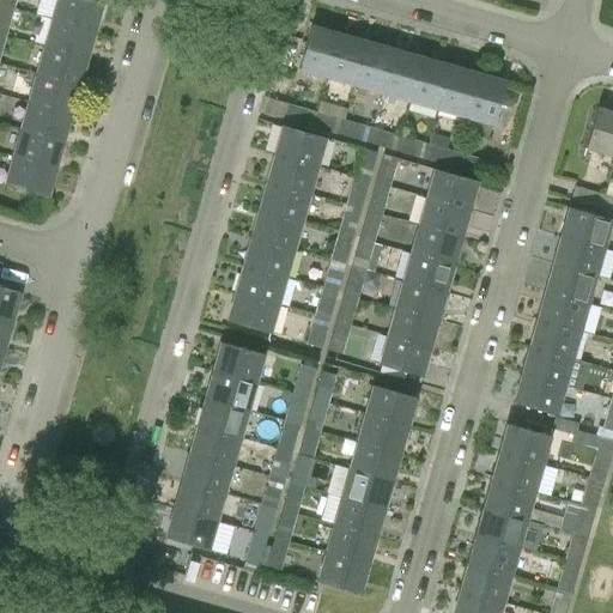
[(55,0),(52,18),(95,31),(102,1),(96,0),(55,0)]
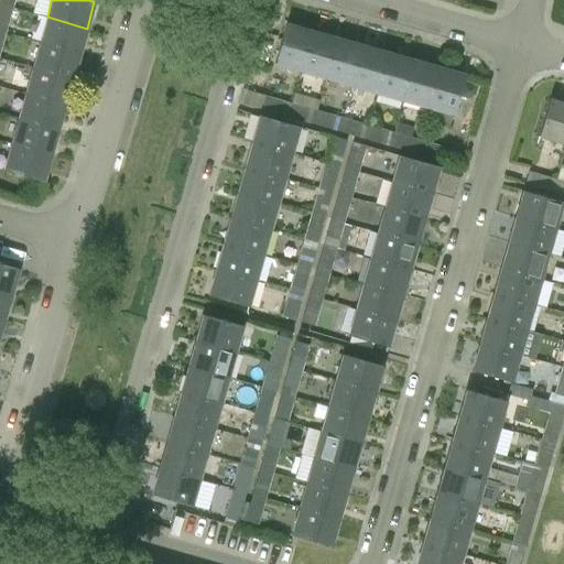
[(12,7),(0,3),(0,31),(6,32),(12,7)]
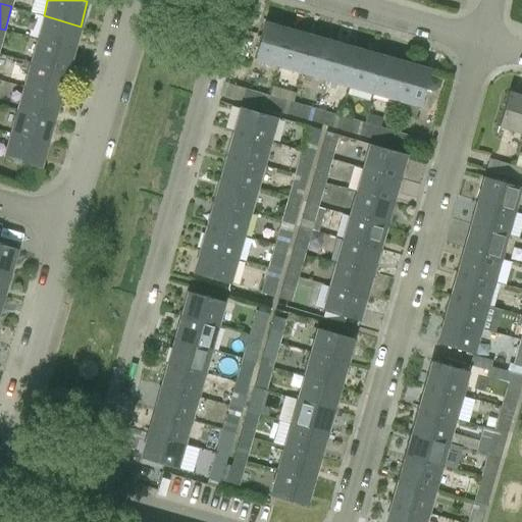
[(81,27),(44,15),(37,39),(73,50),(81,27)]
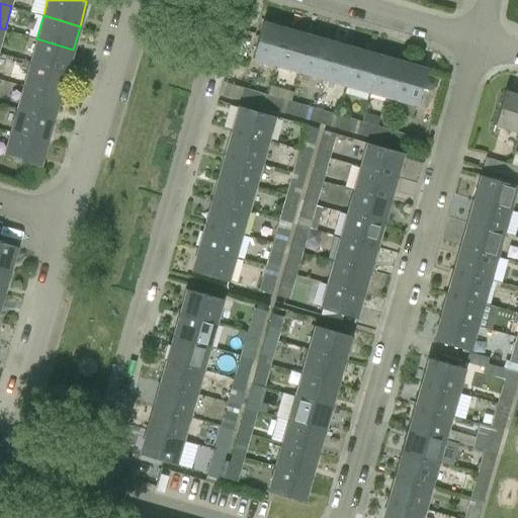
[(275,65),(285,28),(262,21),(251,58),(275,65)]
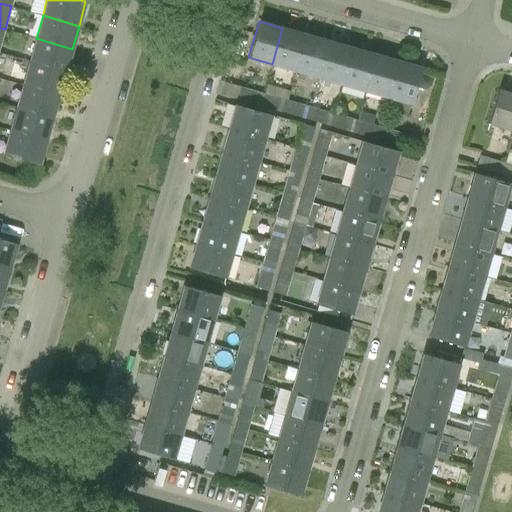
[(282,28),(272,64),(295,71),(306,35),(282,28)]
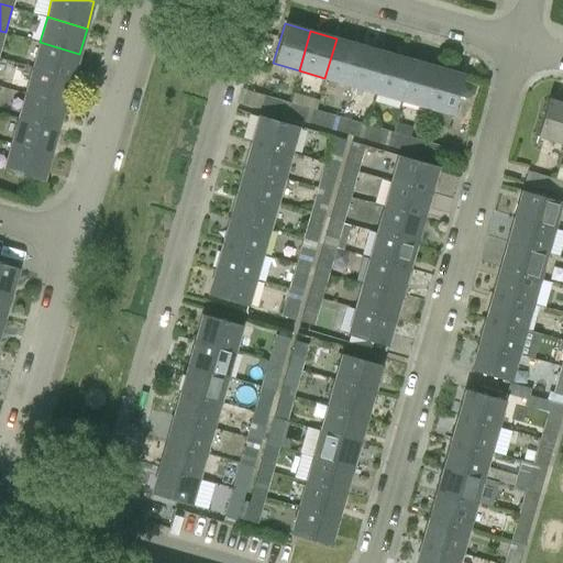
[(337,39),(324,78),(350,86),(362,45),(337,39)]
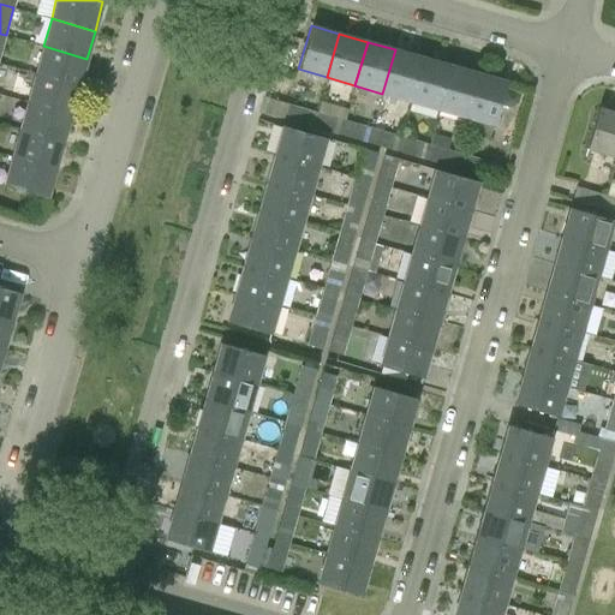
[(87,59),(43,46),(36,75),(79,87),(87,59)]
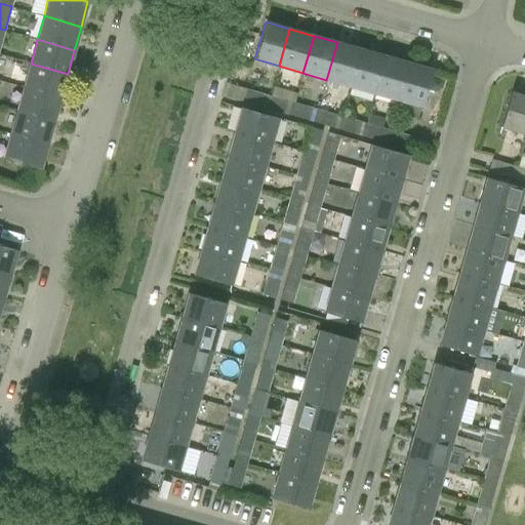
[(337,42),(326,80),(350,86),(361,49),(337,42)]
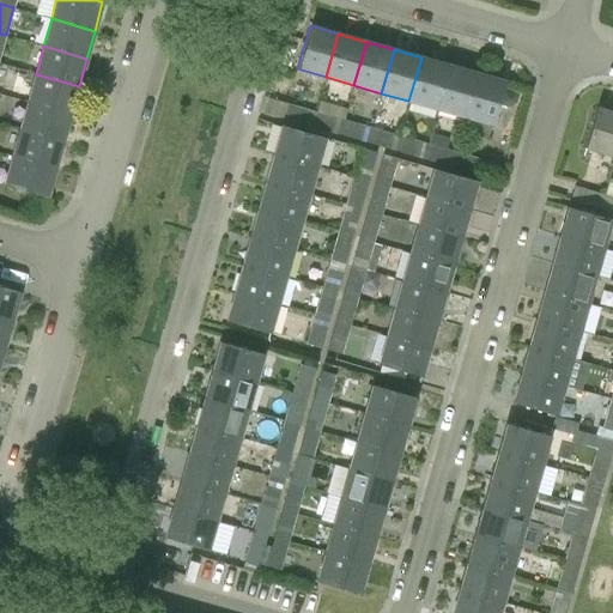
[(422,58),(408,101),(436,109),(449,66),(422,58)]
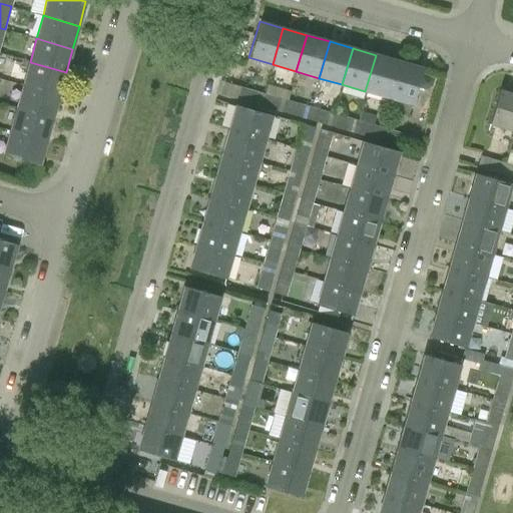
[(376,55),(365,91),(388,98),(399,62),(376,55)]
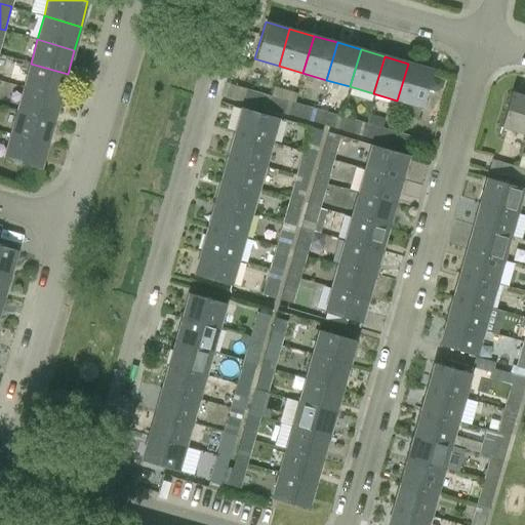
[(68,74),(31,64),(24,87),(61,97),(68,74)]
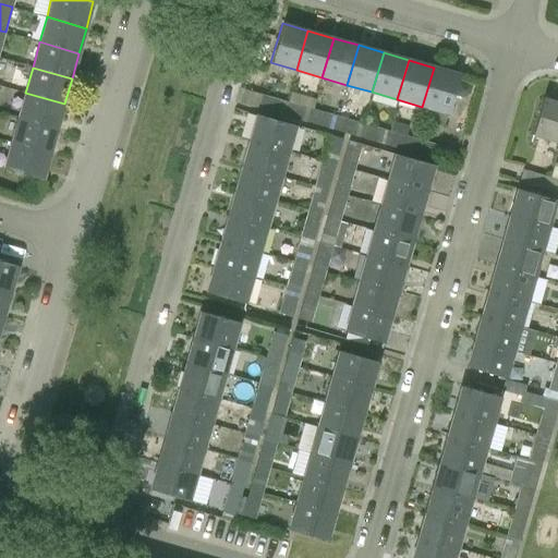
[(434,68),(422,107),(448,114),(453,95),(458,81),(459,74),(434,68)]
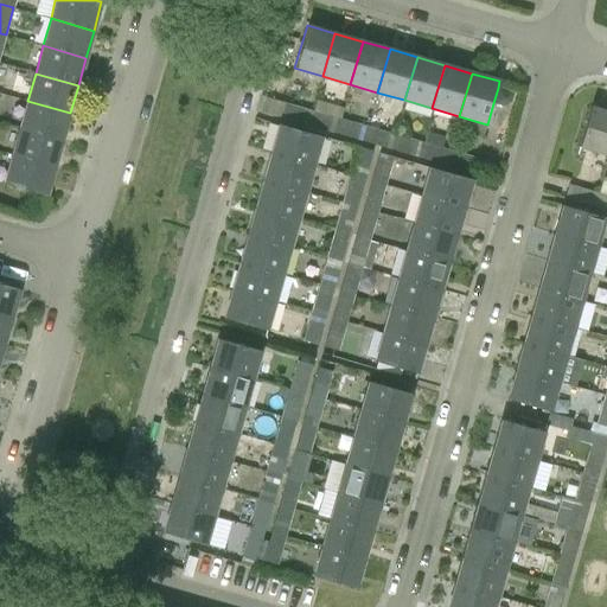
[(509,102),(512,91),(498,88),(493,103),(504,106),(509,102)]
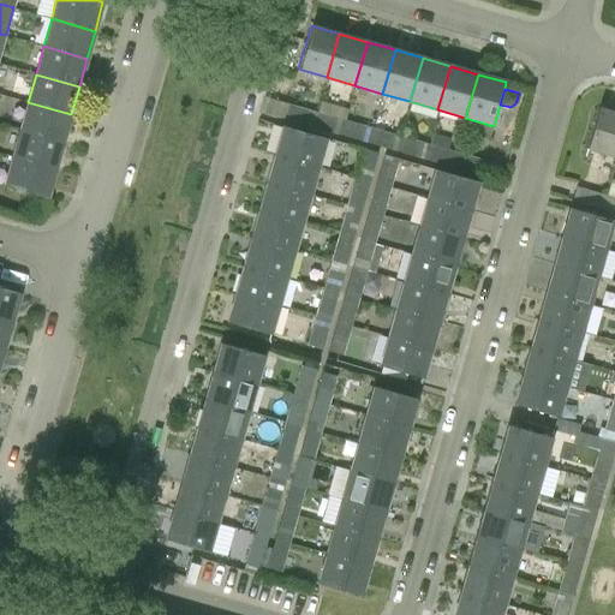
[(71,114),(28,102),(19,130),(63,142),(71,114)]
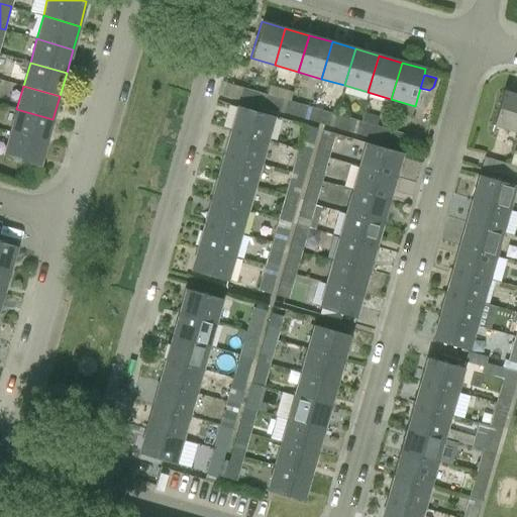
[(239,100),(254,104),(263,107),(266,95),(259,93),(242,88),(239,100)]
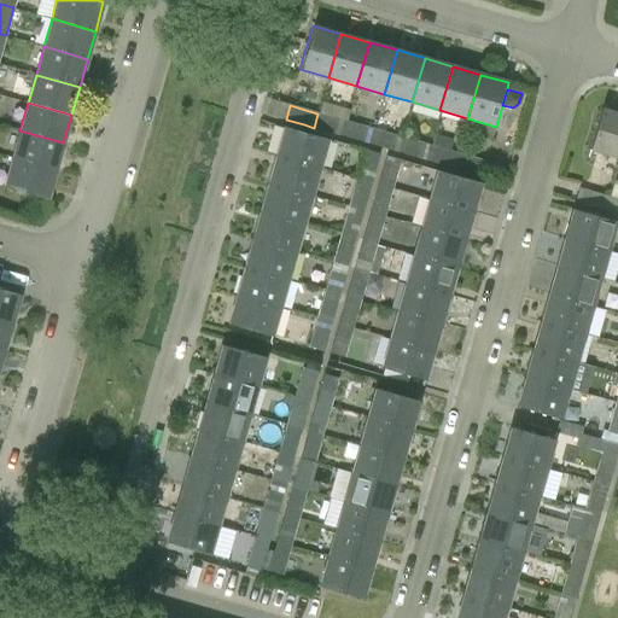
[(617,157),(617,112),(601,108),(589,149),(617,157)]
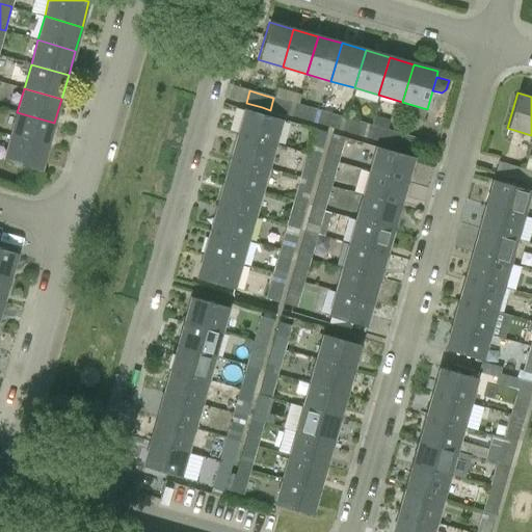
[(273,98),(270,110),(294,116),(297,105),(273,98)]
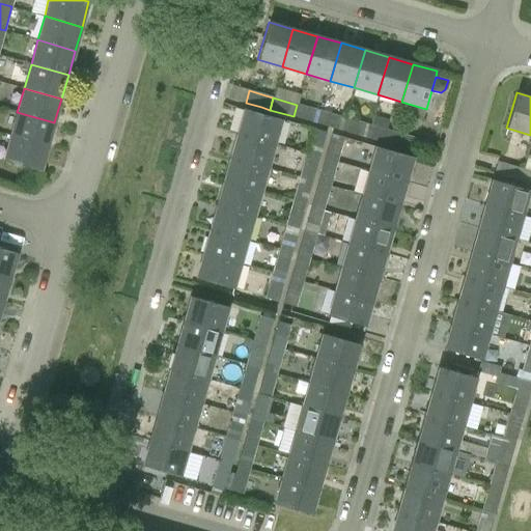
[(297,105),(294,116),(317,123),(320,111),(297,105)]
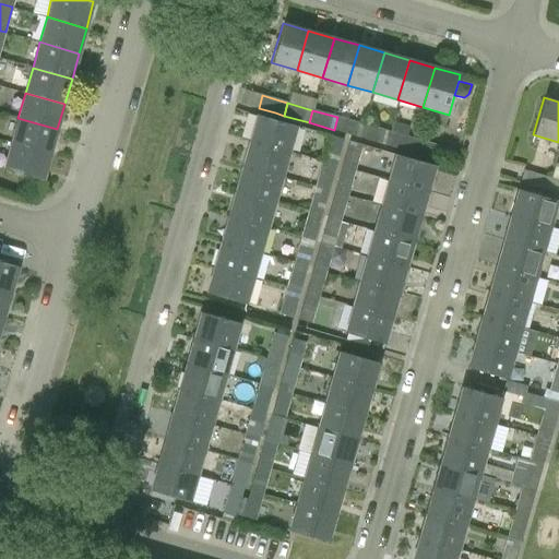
[(249,141),(288,152),(296,126),(257,115),(249,141)]
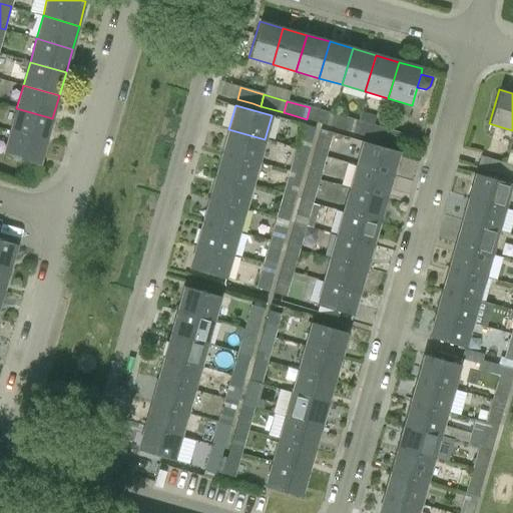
[(310,107),(307,119),(330,125),(333,114),(310,107)]
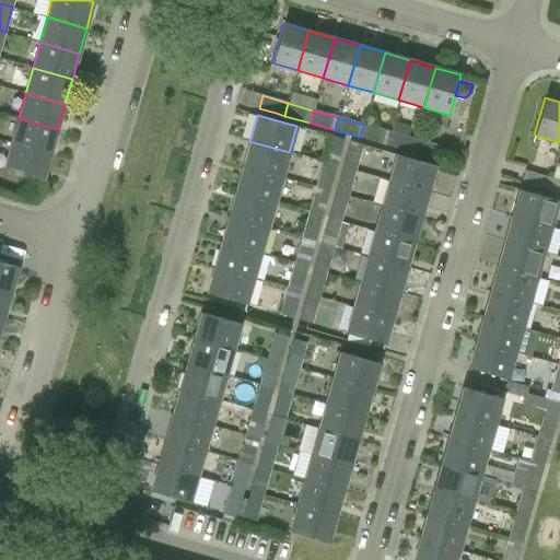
[(57,129),(18,118),(11,143),(50,154),(57,129)]
